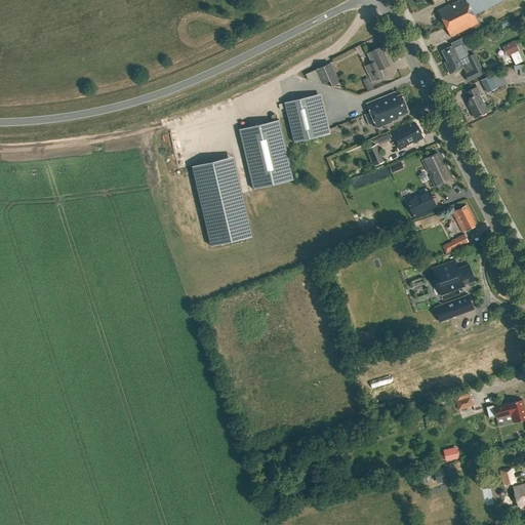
[(474,15),(505,0),(458,0),(438,10),(450,37),(478,24),(474,15)]
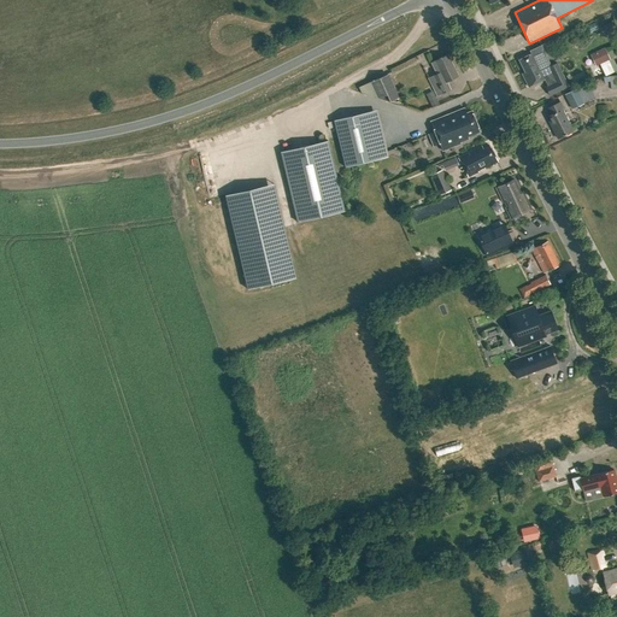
[(599,28),(603,35),(612,31),(609,24),(599,28)]
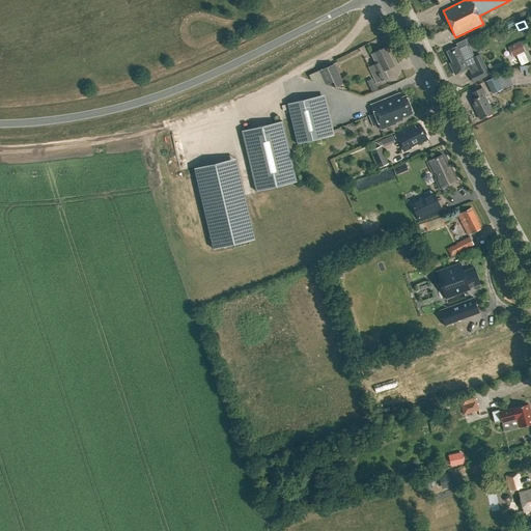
[(454,75),(466,68),(471,66),(474,72),(469,75),(472,82),(488,74),(478,54),(473,56),(465,38),(455,44),(456,46),(446,51),(446,52),(451,62),(449,63),(454,75)]
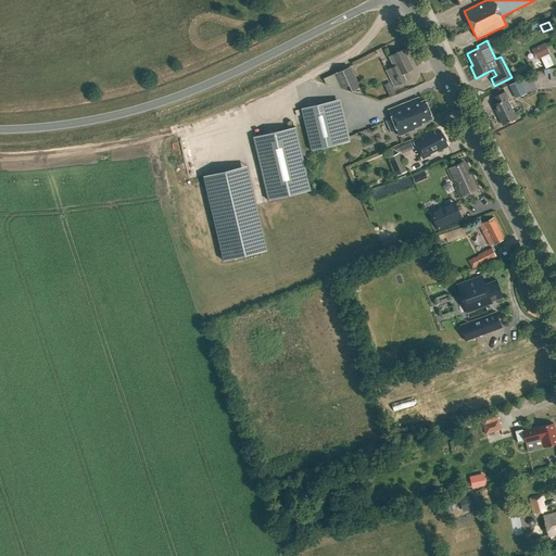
[(536,51),(540,58),(548,54),(545,47),(536,51)]
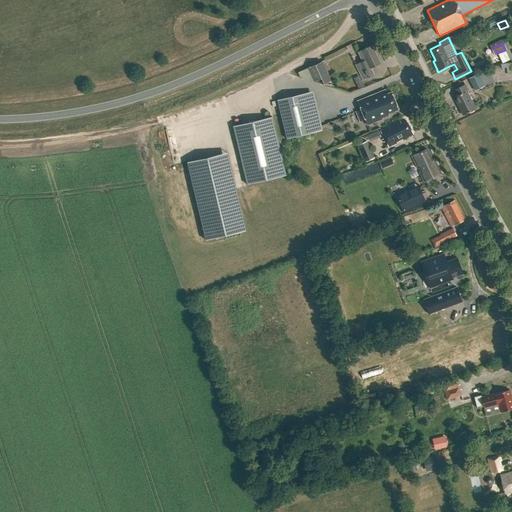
[(355,64),(362,80),(373,75),(370,68),(380,64),(371,45),(358,52),(362,61),(355,64)]
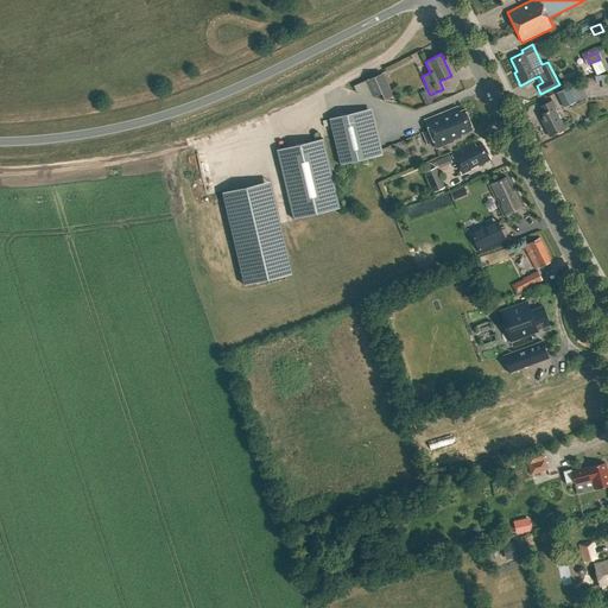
[(594,69),(596,75),(607,69),(607,65),(607,63),(594,69)]
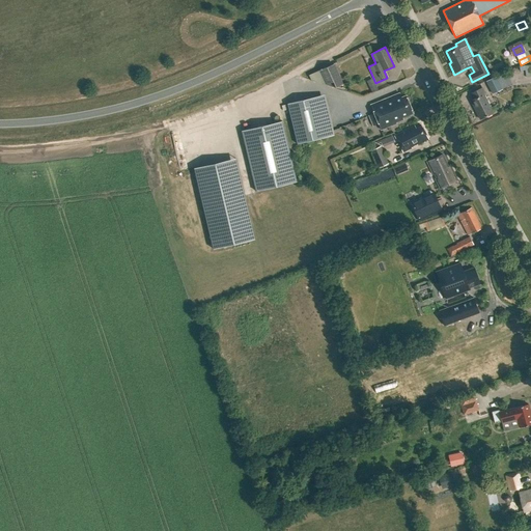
[(327,84),(336,87),(342,85),(333,64),(319,71),(327,84)]
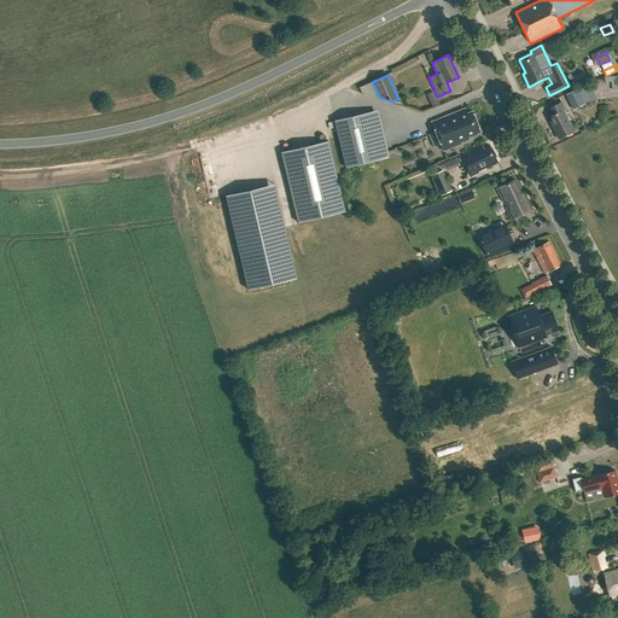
[(617,89),(617,76),(604,77),(605,83),(611,83),(611,91),(617,89)]
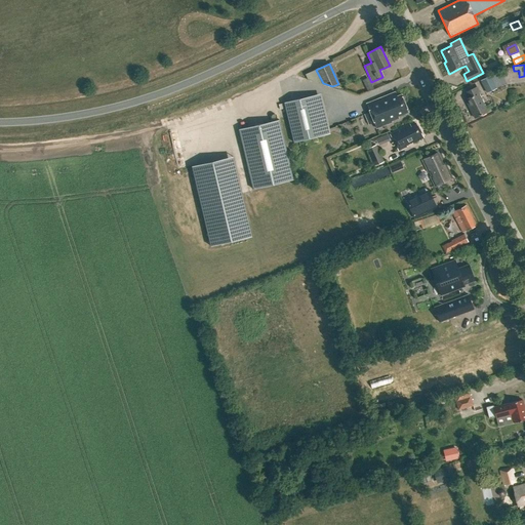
[(490,77),(490,76),(480,81),(486,93),(506,83),(500,72),(490,77)]
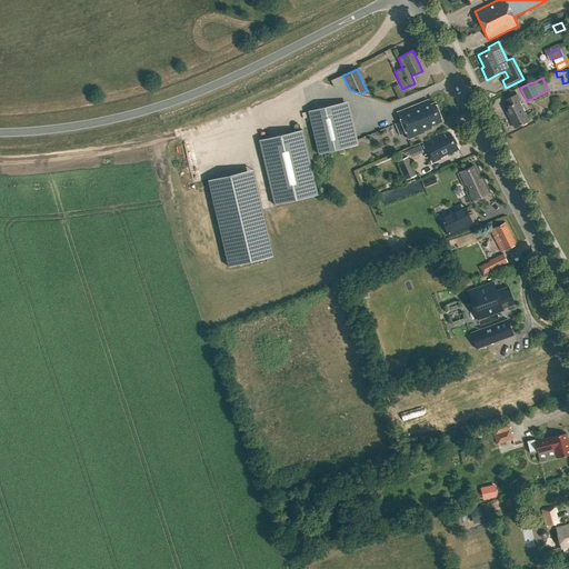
[(398,85),(392,87),(398,100),(405,97),(398,85)]
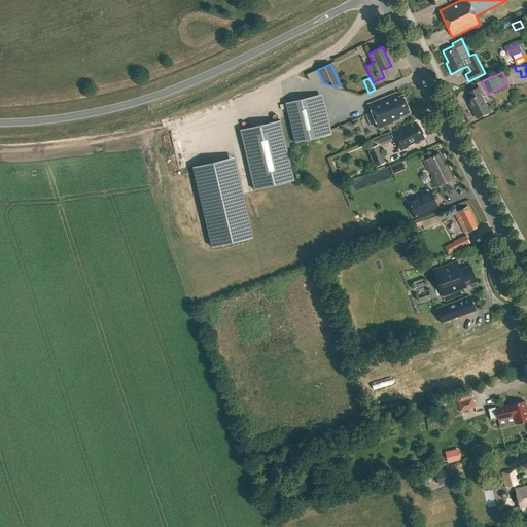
[(478,86),(466,92),(470,98),(467,100),(476,118),(489,111),(481,95),(482,94),(478,86)]
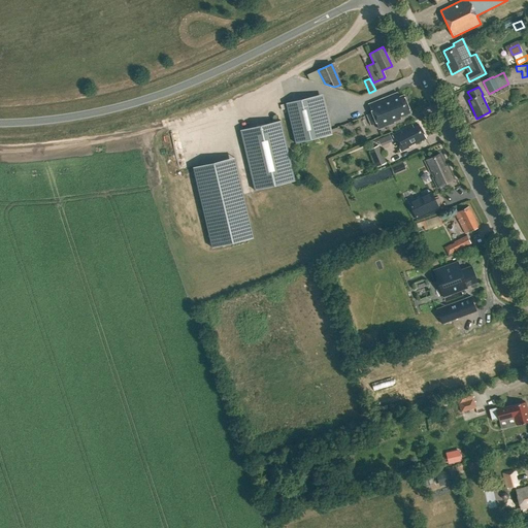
[(372,113),(375,123),(376,123),(378,129),(394,123),(393,122),(400,119),(400,118),(410,112),(403,95),(399,97),(397,93),(368,104),(372,113)]
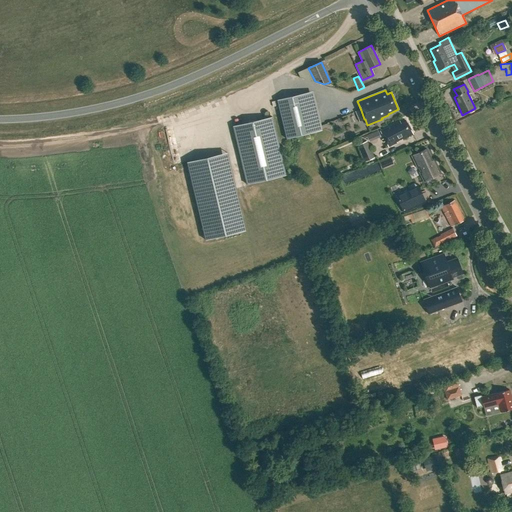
[(287,139),(316,132),(322,130),(312,91),(307,93),(277,100),(287,139)]
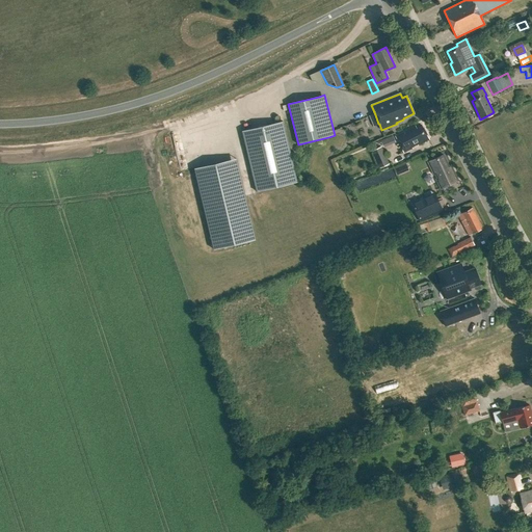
[(297,182),(283,122),(242,131),(257,192),(297,182)]
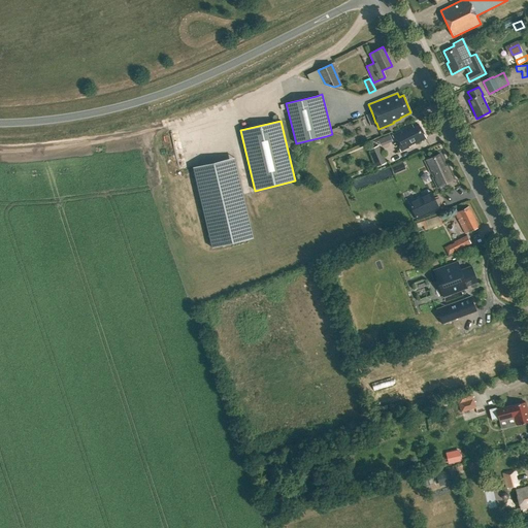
[(392,135),(400,151),(408,146),(407,144),(413,141),(414,144),(425,138),(419,125),(414,128),(413,125),(392,135)]
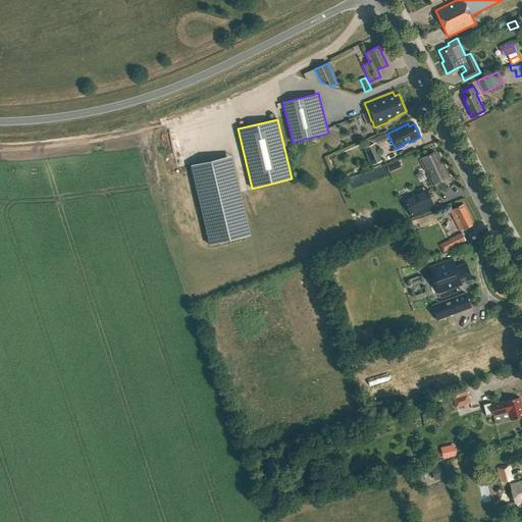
[(364,148),(372,165),(381,161),(374,144),(364,148)]
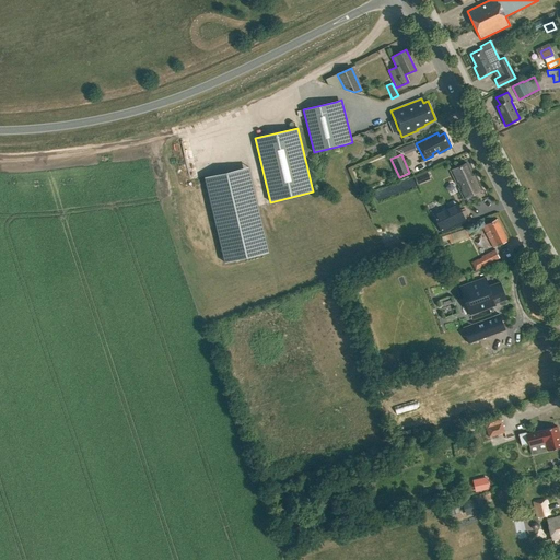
[(451,171),(456,184),(458,184),(461,188),(458,189),(464,199),(482,190),(475,174),(473,175),(466,163),(451,171)]
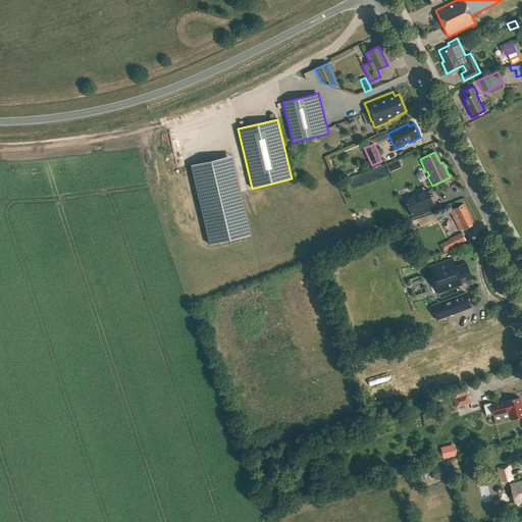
[(254,238),(235,158),(194,167),(212,248),(254,238)]
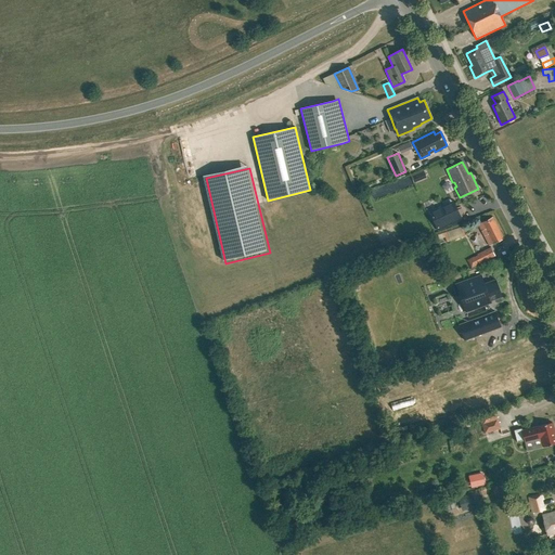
[(429,213),(437,229),(461,218),(452,202),(429,213)]
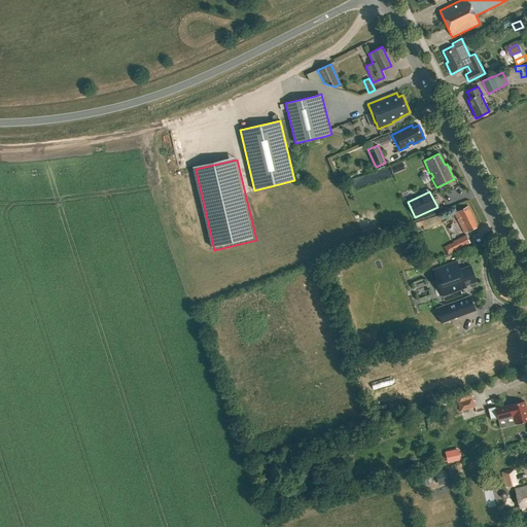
[(454,213),(464,234),(479,226),(468,206),(454,213)]
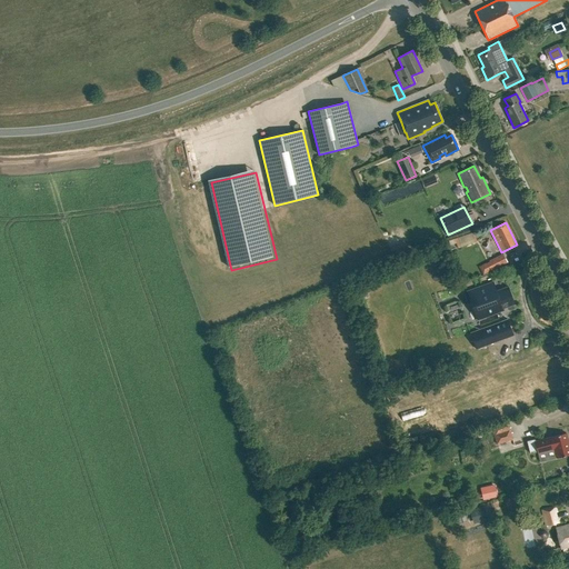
[(503,253),(489,261),(495,270),(508,262),(503,253)]
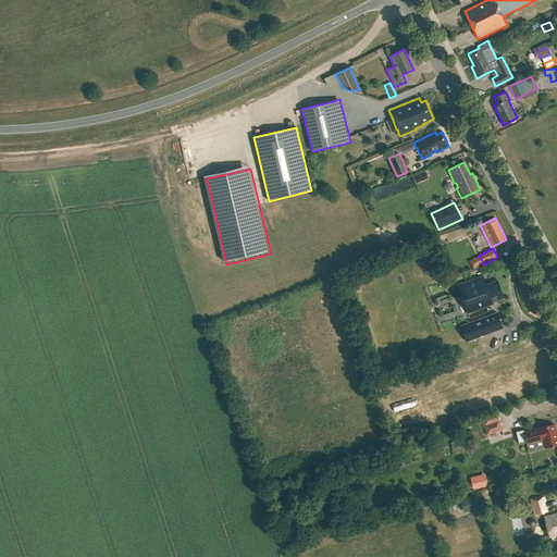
[(493,304),(492,301),(503,298),(497,281),(485,285),(482,276),(456,286),(467,313),(493,304)]
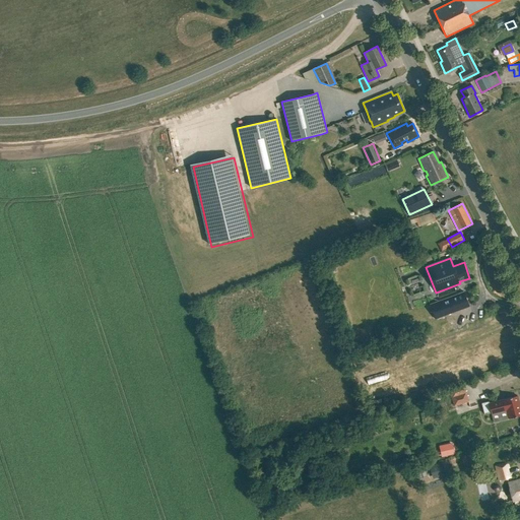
[(438,300),(444,315),(469,306),(462,290),(438,300)]
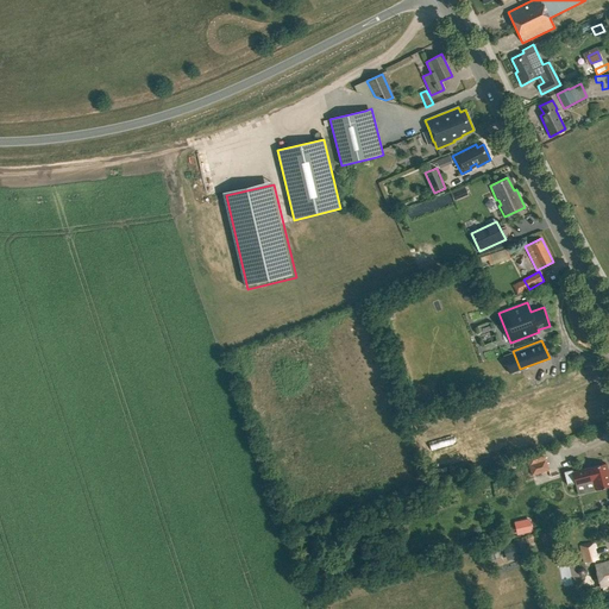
[(526,457),(532,476),(548,470),(547,464),(548,464),(546,458),(545,458),(542,451),(526,457)]
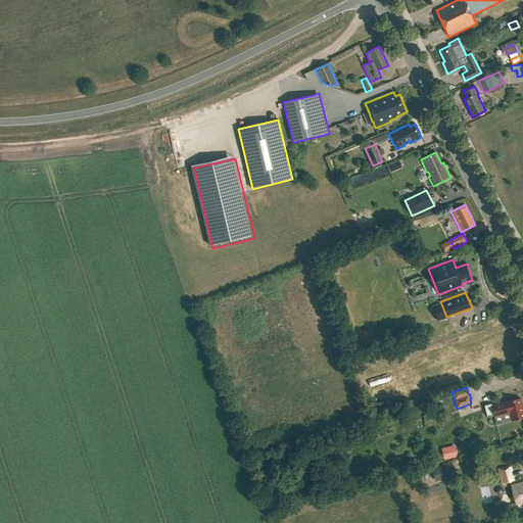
[(487,417),(493,415),(494,417),(509,413),(511,421),(522,418),(522,408),(520,398),(492,406),(491,403),(484,406),(487,417)]
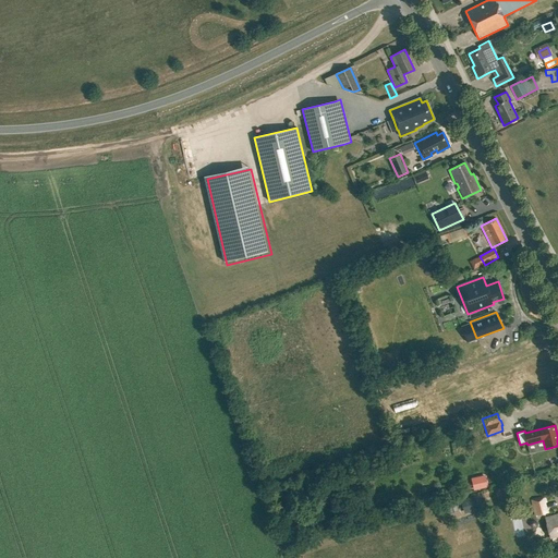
[(475,482),(477,489),(487,486),(485,478),(475,482)]
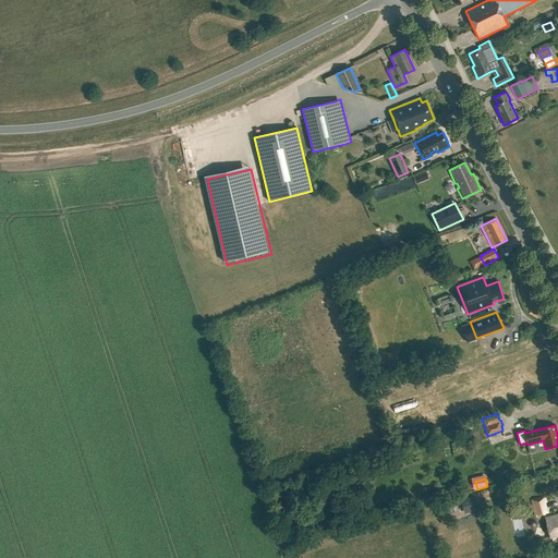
[(473,496),(458,501),(463,514),(477,509),(473,496)]
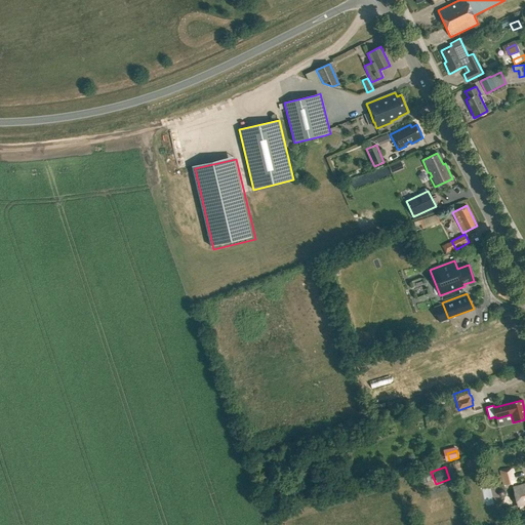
[(499,473),(502,486),(515,483),(512,470),(499,473)]
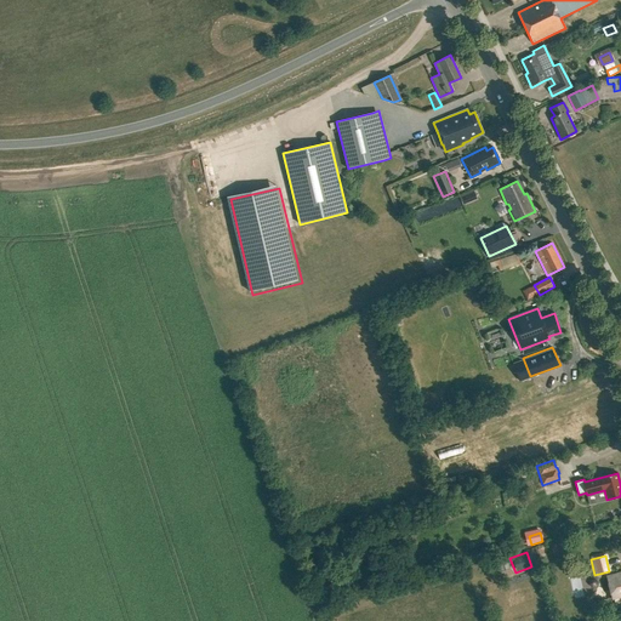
[(505,559),(496,562),(500,571),(507,569),(505,559)]
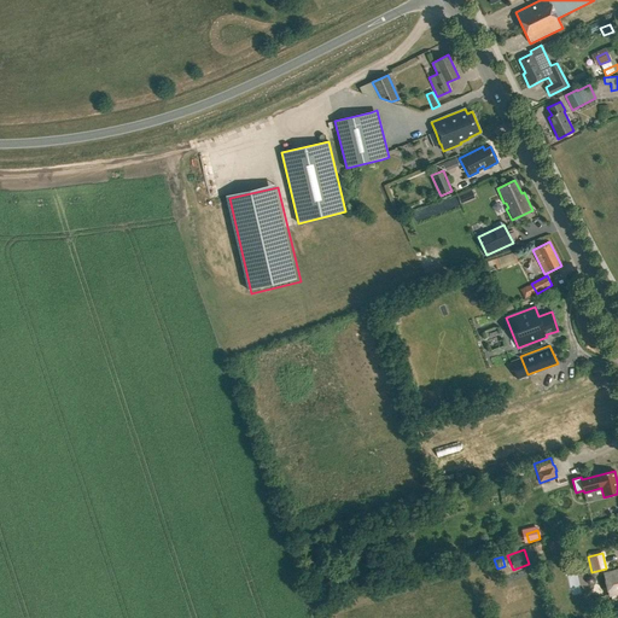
[(617,567),(601,572),(608,596),(617,593),(617,567)]
